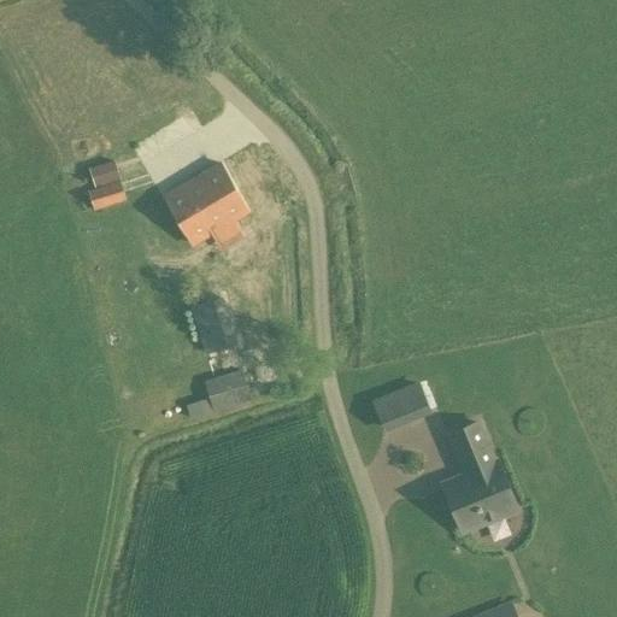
[(192,245),(248,211),(221,164),(164,198),(192,245)]
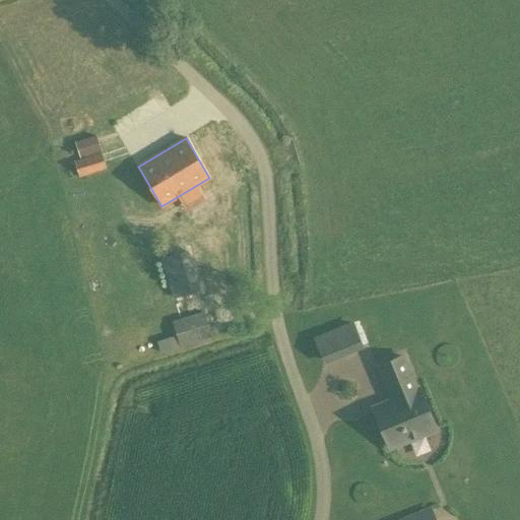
[(73,161),(79,178),(106,169),(101,152),(73,161)]
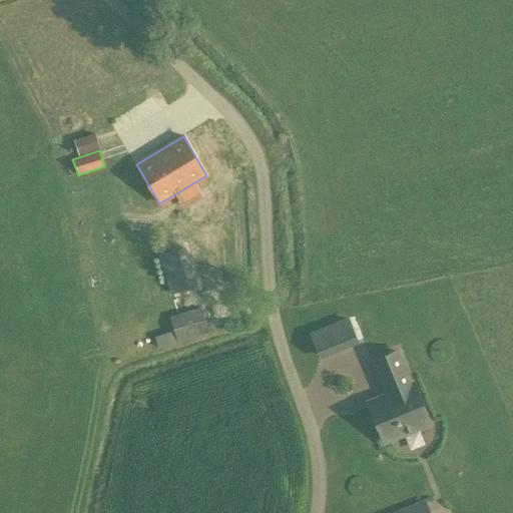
[(171,296),(197,288),(185,246),(159,254),(171,296)]
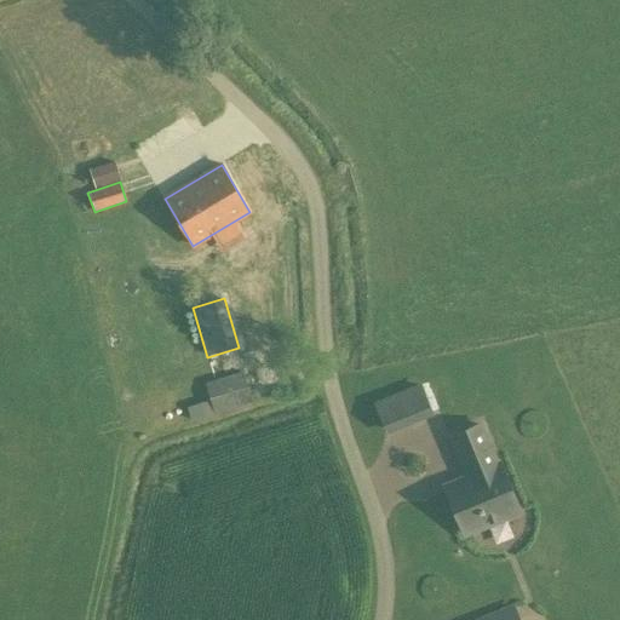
[(214,414),(252,402),(242,371),(205,383),(214,414)]
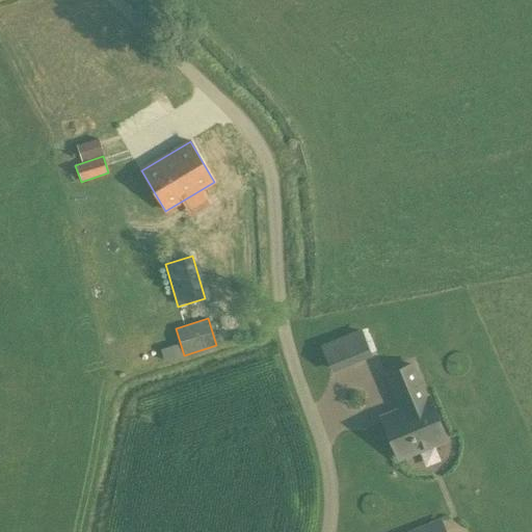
[(367,325),(323,344),(335,372),(379,353),(367,325)]
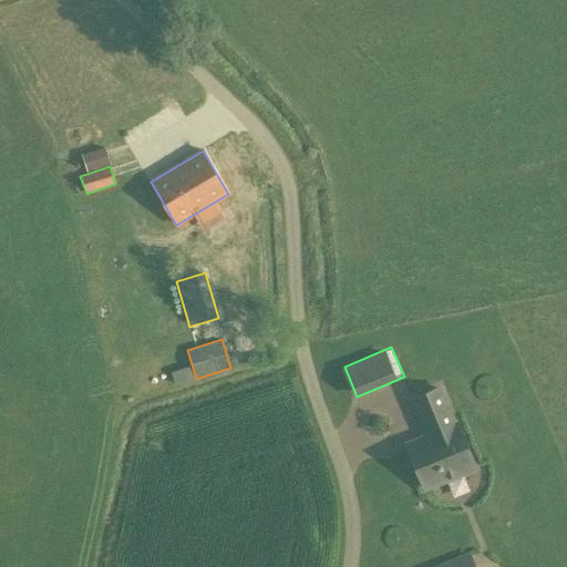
[(171,372),(175,385),(195,380),(191,366),(171,372)]
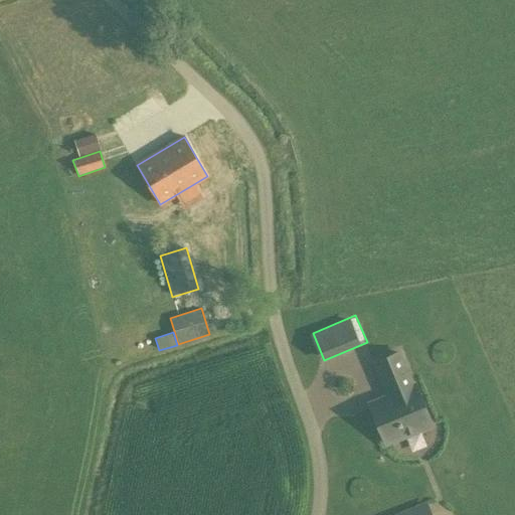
[(415,385),(412,386),(399,353),(376,362),(390,396),(370,404),(386,444),(432,425),(415,385)]
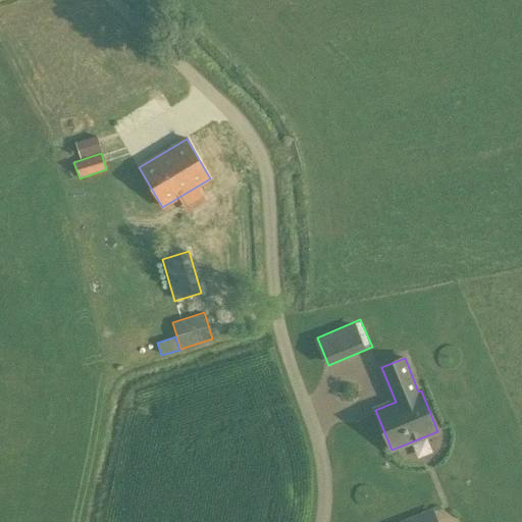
[(404,521),(434,521),(430,511),(404,521)]
